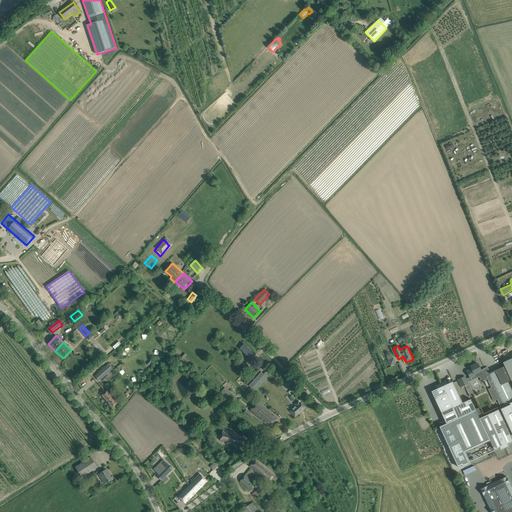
[(508,360),(503,362),(511,382),(511,359),(508,361),(508,360)]
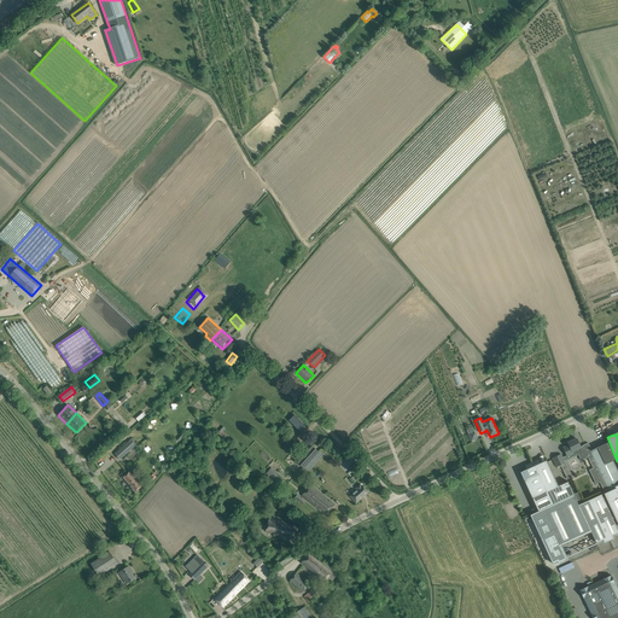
[(583,460),(588,458),(587,453),(592,450),(588,443),(583,445),(583,447),(581,447),(577,438),(567,443),(569,445),(563,448),(567,456),(573,454),(572,452),(576,449),(578,450),(583,460)]
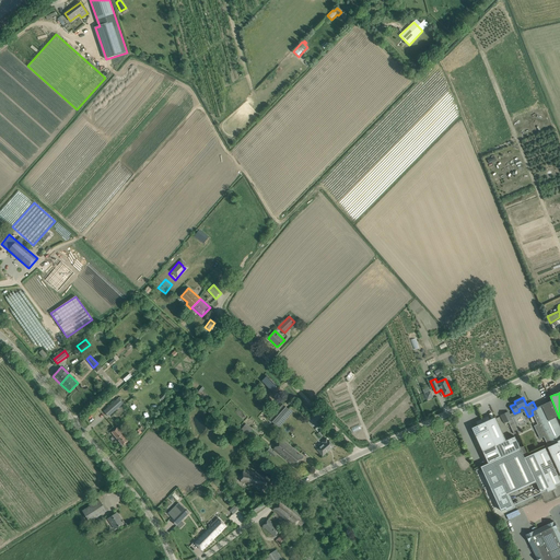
[(118,398),(104,411),(108,417),(123,403),(118,398)]
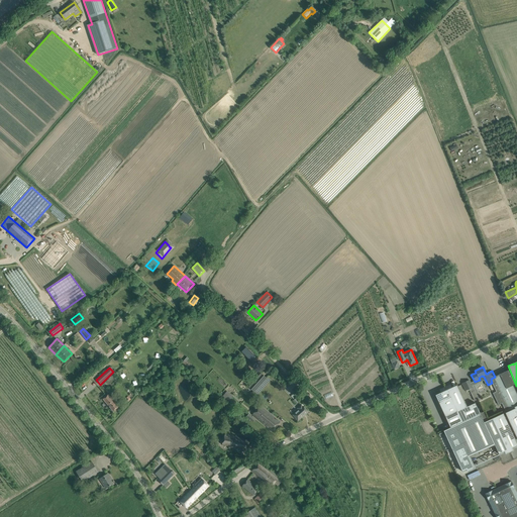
[(491,379),(492,383),(497,393),(495,394),(496,397),(499,396),(506,411),(514,407),(516,405),(516,388),(508,371),(495,377),(491,379)]
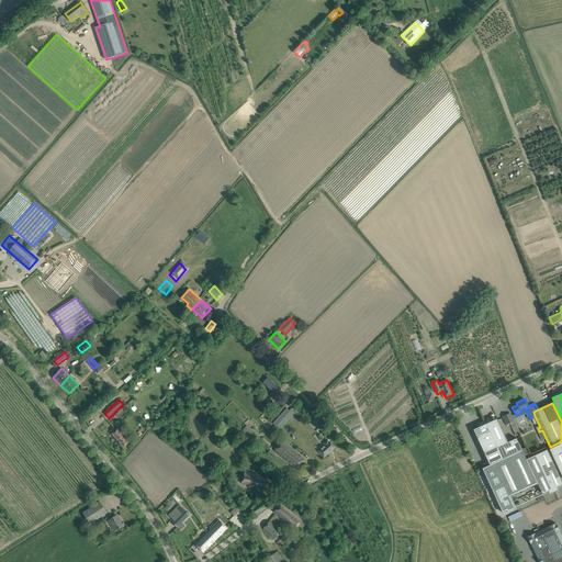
[(290,411),(283,406),(270,420),(276,426),(290,411)]
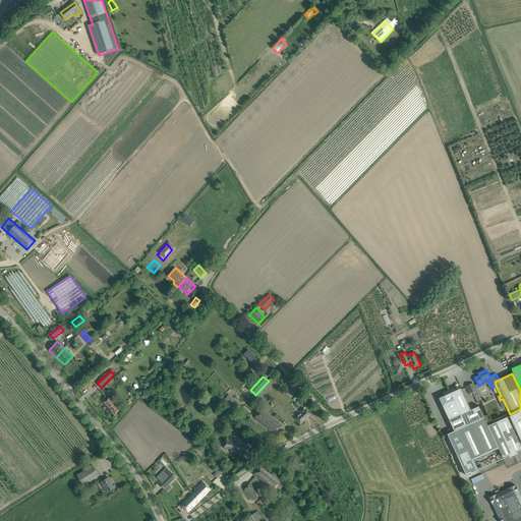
[(466,387),(469,394),(476,390),(473,383),(466,387)]
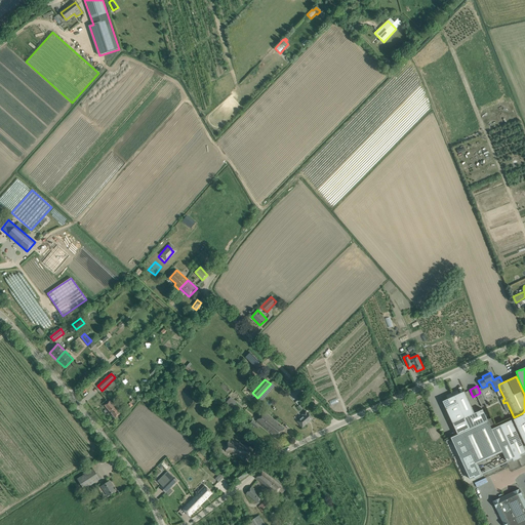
[(457,434),(488,420),(483,409),(475,413),(465,391),(458,394),(457,391),(447,396),(448,399),(442,401),(457,434)]
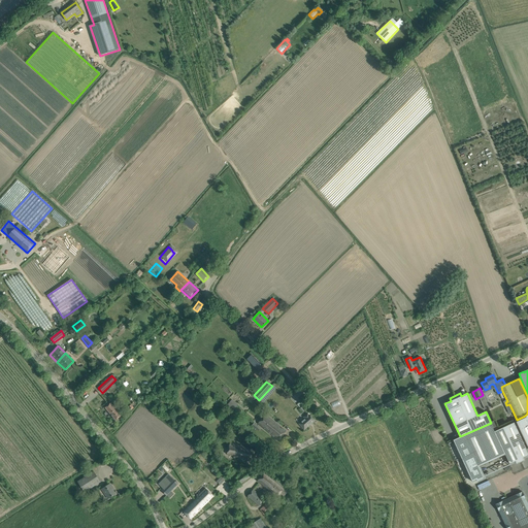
[(110,403),(105,407),(116,420),(122,416),(110,403)]
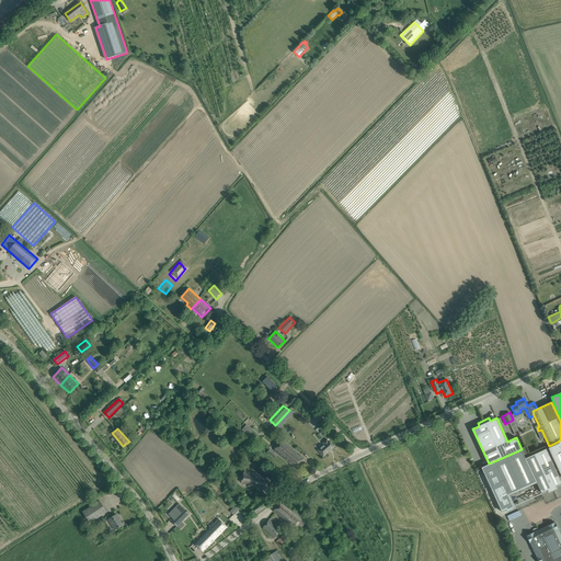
[(324,445),(318,450),(323,457),(334,447),(329,441),(329,442),(327,439),(322,443),(324,445)]
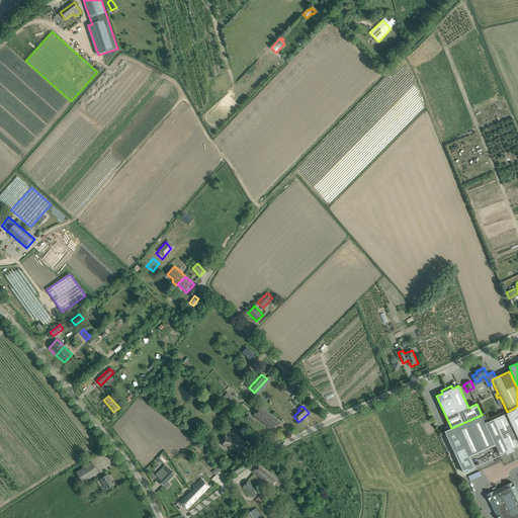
[(517,406),(515,408),(516,409),(506,414),(517,439),(517,406)]
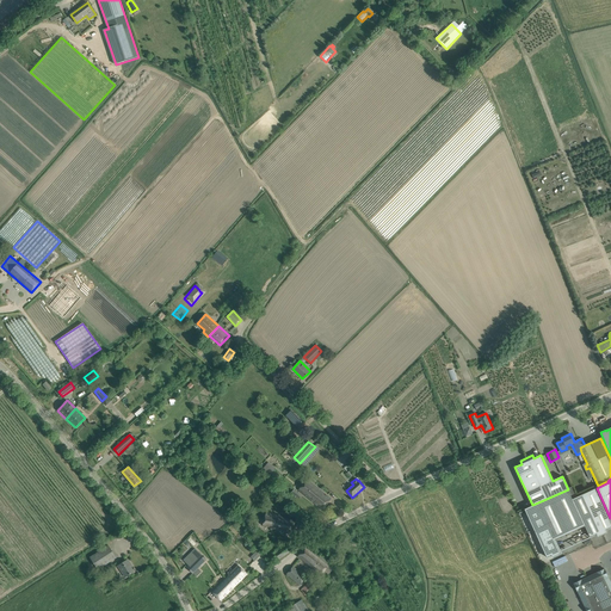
[(297,492),(322,510),(331,499),(326,495),(326,497),(322,494),(323,493),(307,480),(297,492)]
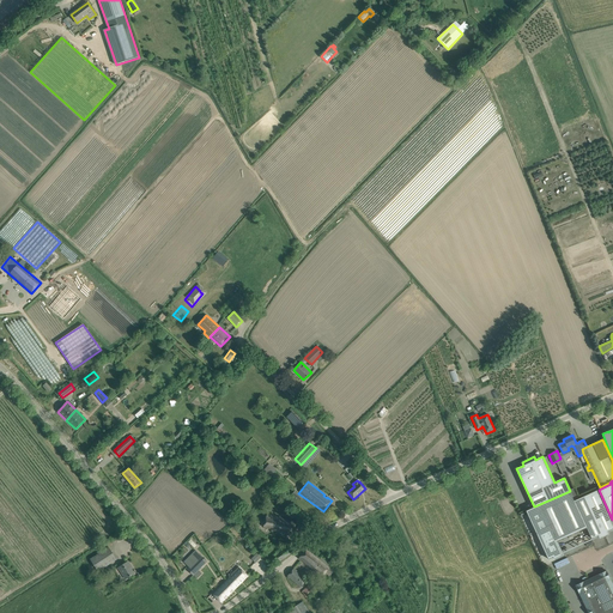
[(589,528),(594,541),(601,538),(602,539),(611,535),(611,534),(612,532),(612,521),(600,492),(576,503),(572,492),(529,513),(551,560),(556,559),(557,562),(565,557),(559,542),(589,528)]
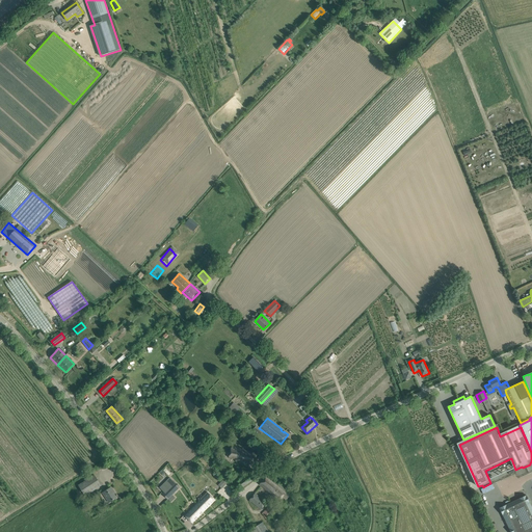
[(254,466),(257,454),(232,446),(229,457),(237,460),(254,466)]
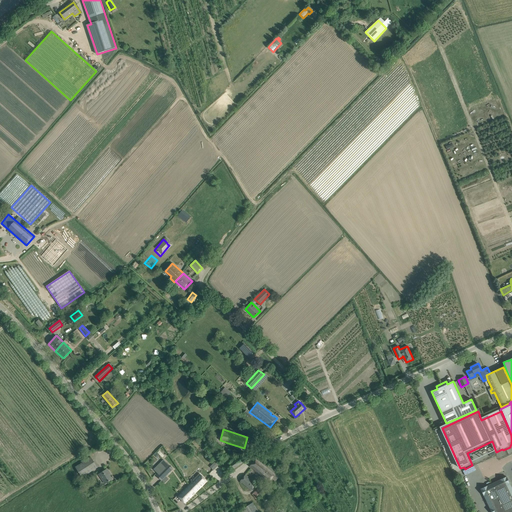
[(241,455),(228,465),(232,470),(245,461),(241,455)]
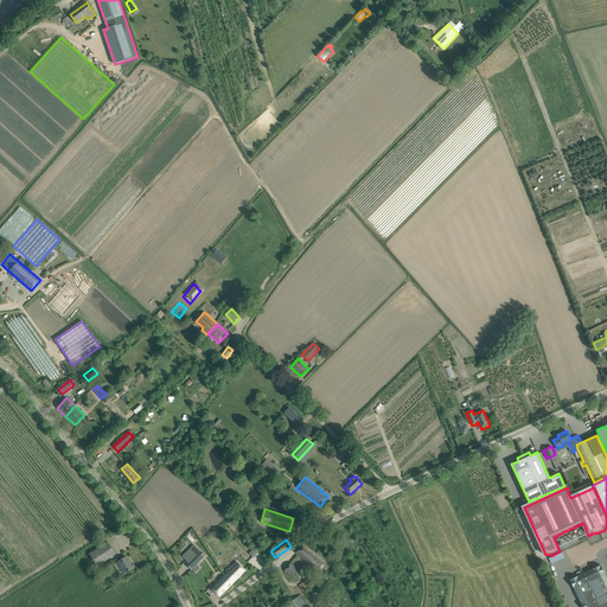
[(115,554),(107,542),(89,554),(97,566),(115,554)]
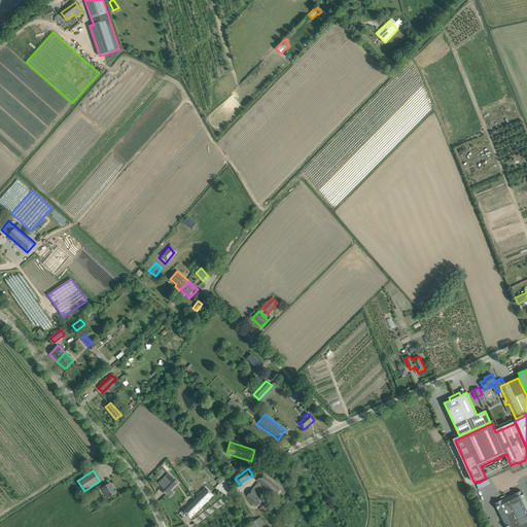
[(265,470),(256,480),(277,496),(279,492),(283,495),(288,490),(284,487),(284,486),(265,470)]
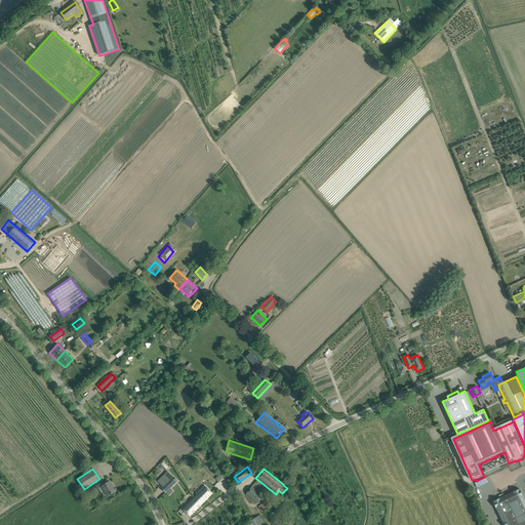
[(172,476),(167,472),(157,481),(162,486),(160,488),(165,493),(177,481),(172,476)]
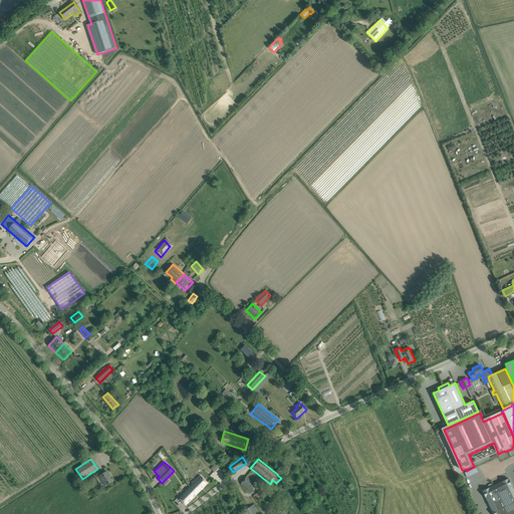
[(215,463),(211,468),(214,472),(219,467),(215,463)]
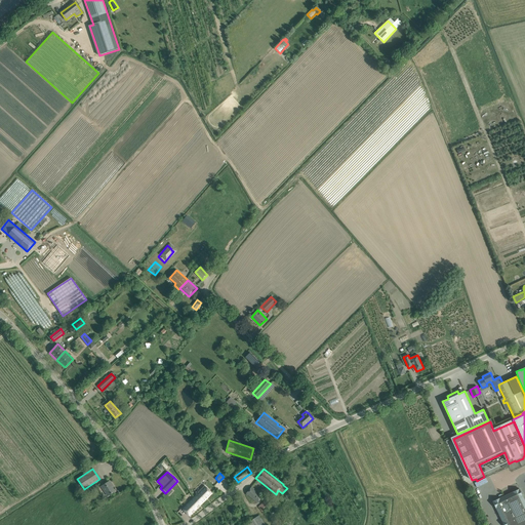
[(102,486),(108,496),(115,491),(111,486),(112,485),(110,481),(102,486)]
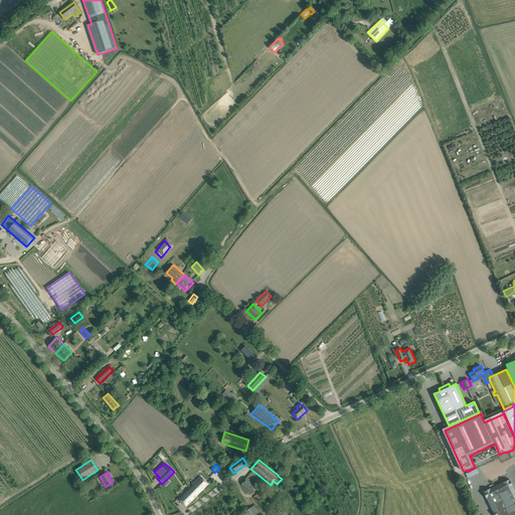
[(178,499),(185,506),(208,484),(200,476),(178,499)]
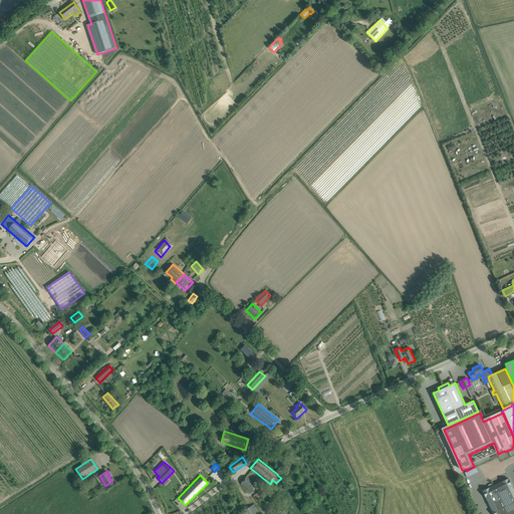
[(246,477),(241,483),(252,492),(257,486),(246,477)]
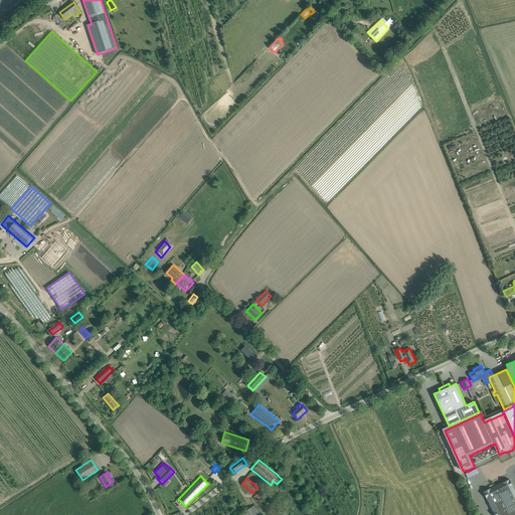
[(503,483),(490,489),(483,492),(486,499),(487,499),(493,512),(494,514),(514,514),(514,491),(512,486),(513,486),(509,479),(503,483)]
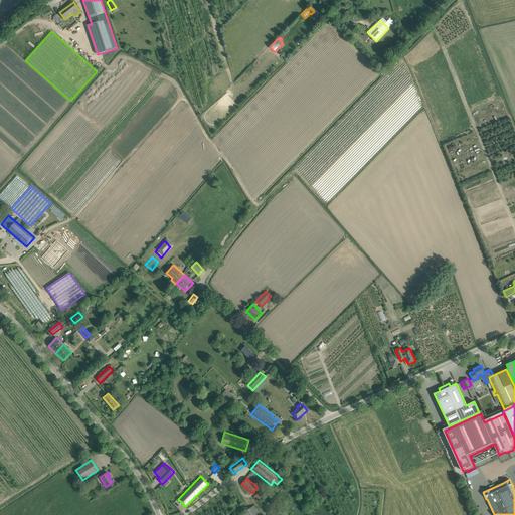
[(259,502),(266,495),(261,490),(253,497),(259,502)]
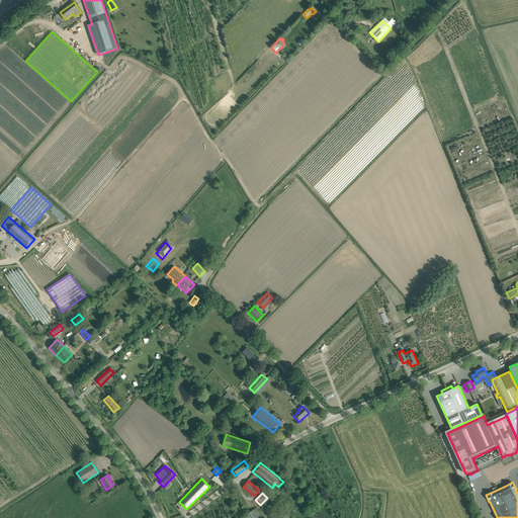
[(261,517),(256,508),(242,517),(261,517)]
